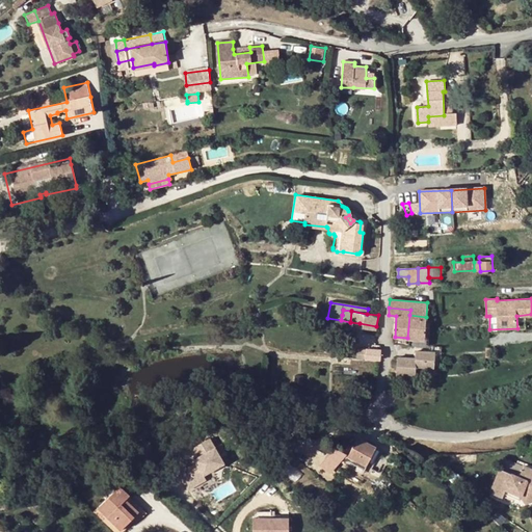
[(426,317),(409,315),(407,338),(410,338),(424,340),(426,317)]
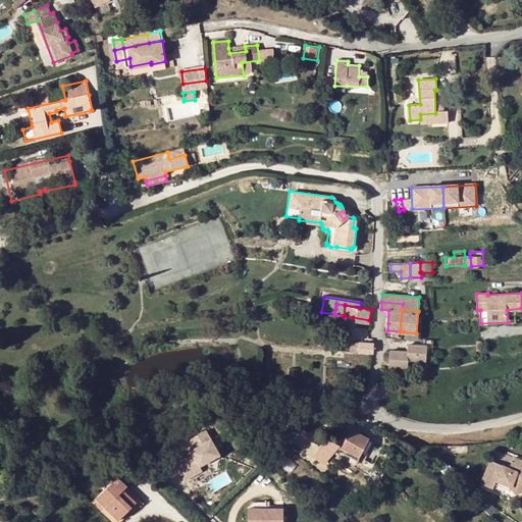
[(369,320),(353,317),(352,325),(368,327),(369,320)]
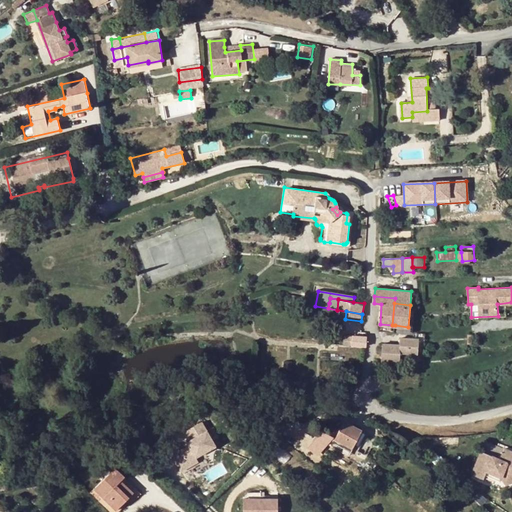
[(392,325),(380,324),(379,331),(392,332),(392,325)]
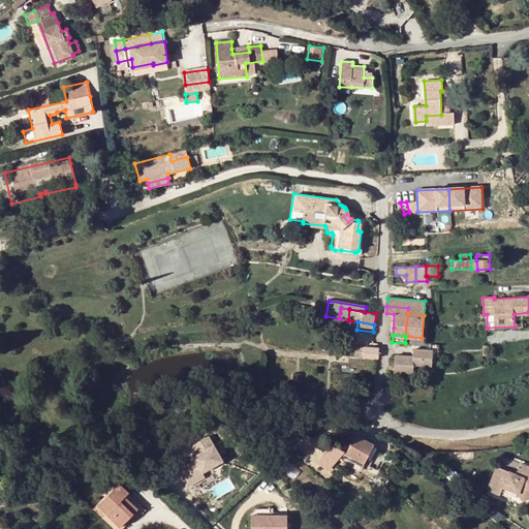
[(356,345),(355,356),(378,359),(379,347),(356,345)]
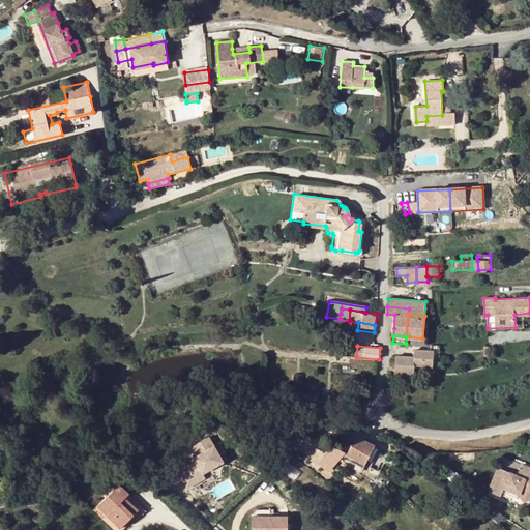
[(431,366),(432,359),(432,351),(430,351),(415,350),(414,361),(414,365),(431,366)]
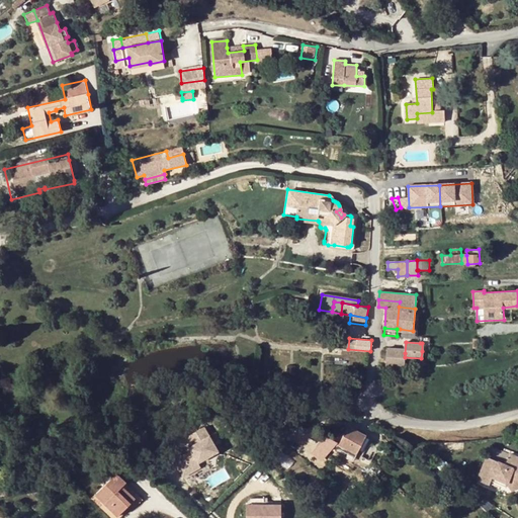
[(204,426),(188,436),(194,445),(190,447),(191,450),(174,460),(183,477),(201,466),(198,462),(219,451),(204,426)]
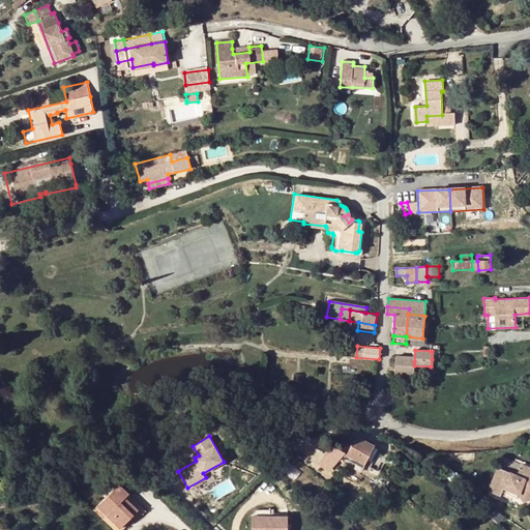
[(347,454),(366,465),(376,446),(356,436),(347,454)]
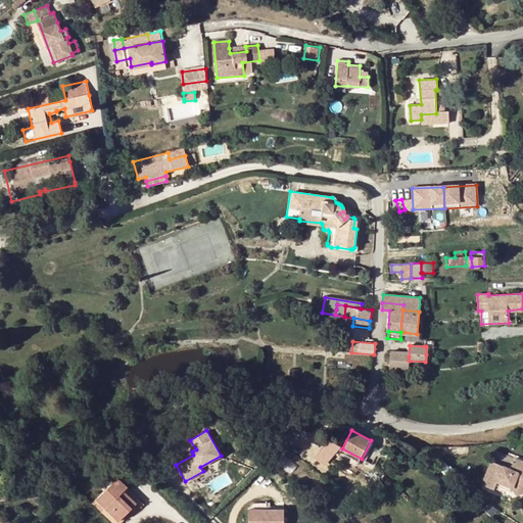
[(338,447),(330,439),(311,462),(319,469),(338,447)]
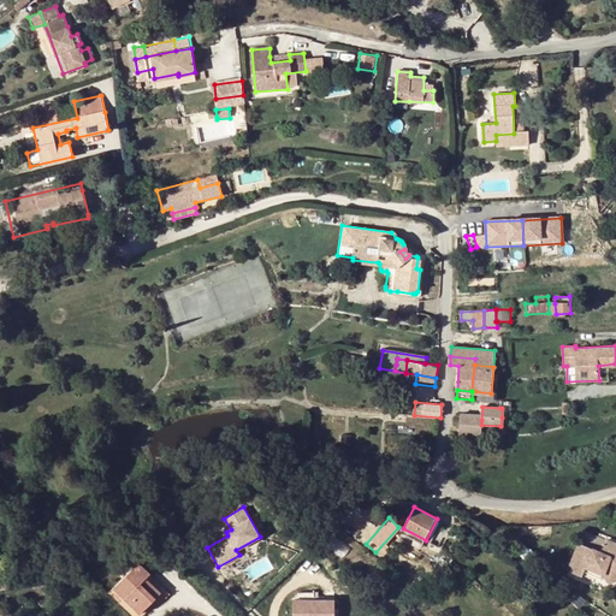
[(437,519),(426,540),(424,545),(428,548),(430,543),(432,544),(442,523),(443,521),(437,519)]
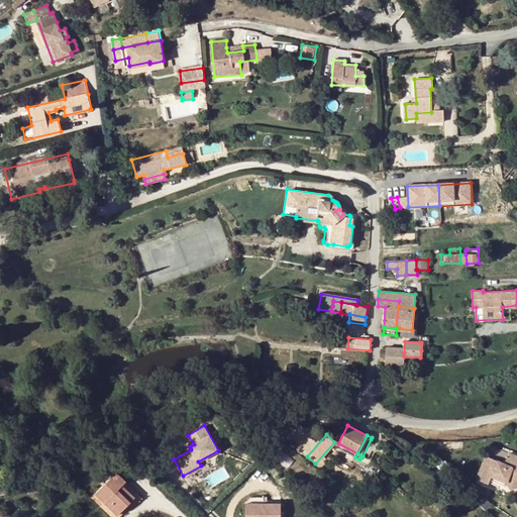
[(501,458),(504,450),(493,446),(490,454),(501,458)]
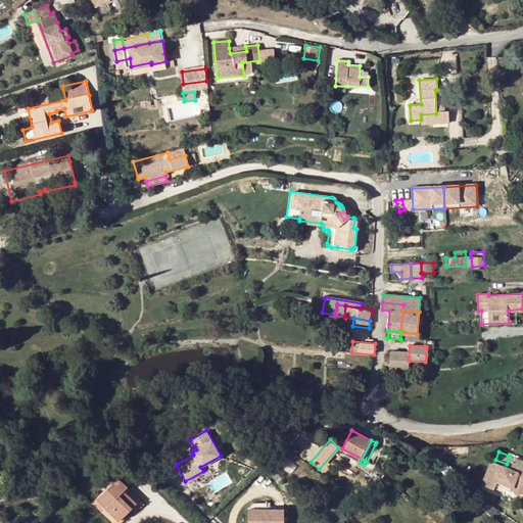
[(302,453),(298,458),(305,463),(310,458),(302,453)]
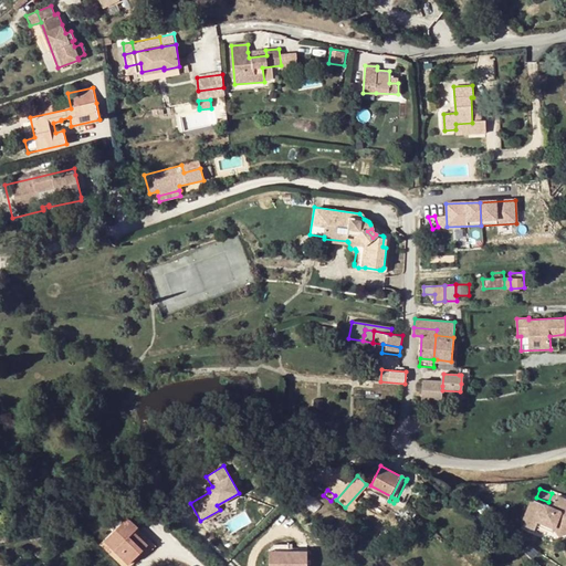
[(531,501),(520,526),(533,532),(534,527),(551,534),(553,530),(558,537),(565,532),(565,501),(556,498),(551,510),(531,501)]
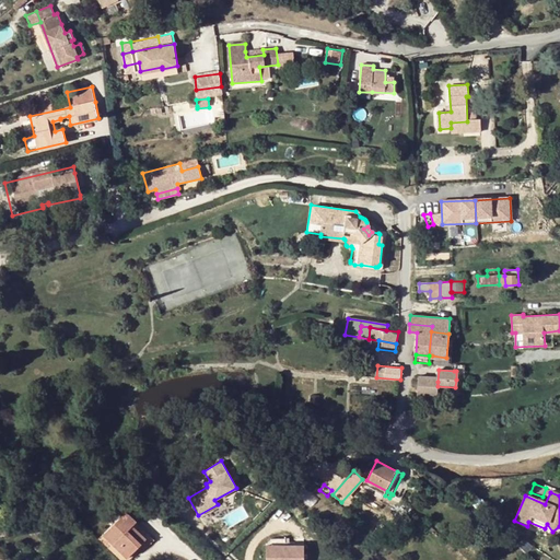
[(104,534),(128,558),(150,535),(126,512),(104,534)]
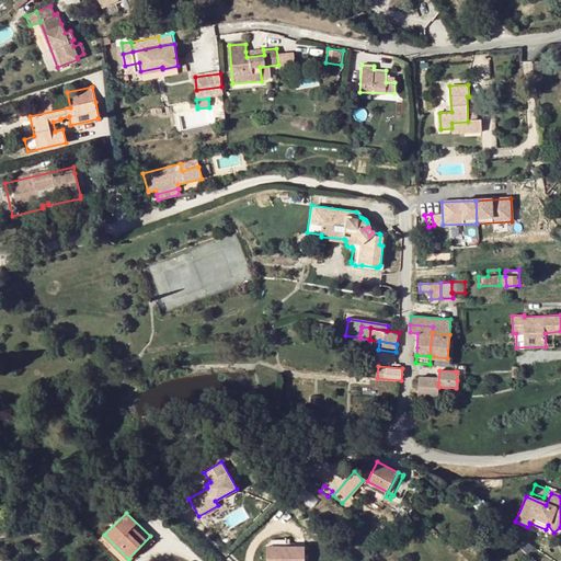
[(129,560),(128,559),(104,535),(100,539),(122,560),(129,560)]
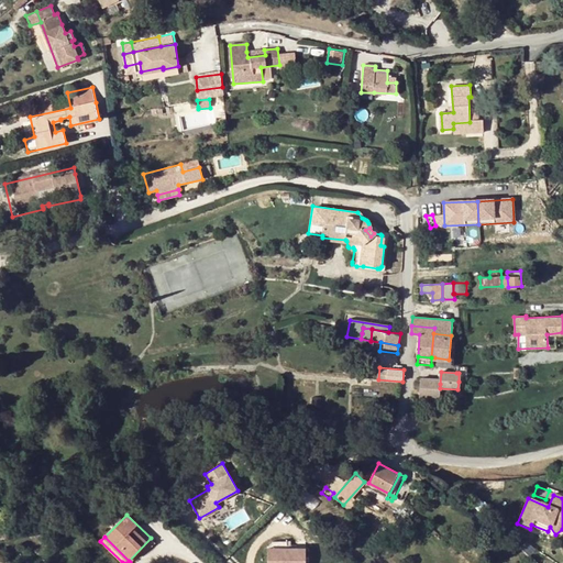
[(286,552),(267,552),(267,562),(306,562),(306,548),(287,548),(286,552)]
